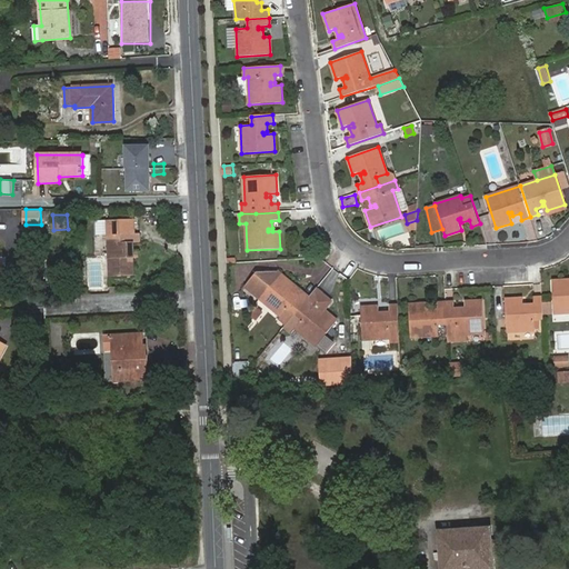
[(133,242),(139,242),(139,233),(135,233),(135,220),(97,221),(97,236),(108,235),(110,277),(135,276),(133,242)]
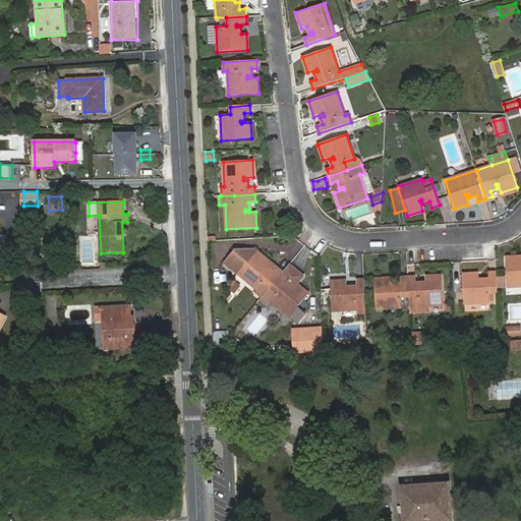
[(372,205),(375,212),(382,210),(382,201),(372,205)]
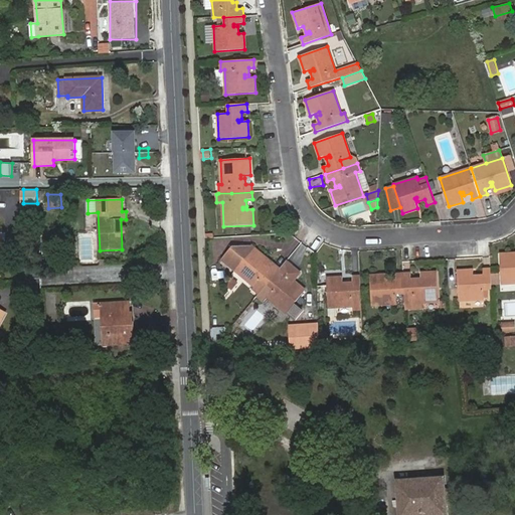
[(261,293),(280,270),(274,265),(271,269),(265,264),(263,267),(261,265),(267,258),(253,247),(234,271),(261,293)]
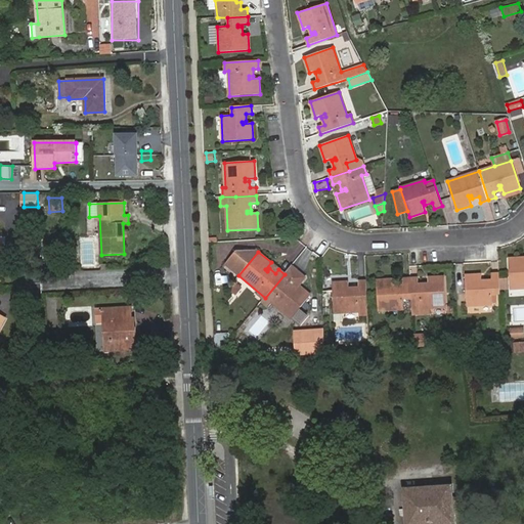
[(499,279),(499,281),(499,290),(523,288),(523,258),(508,259),(510,278),(499,279)]
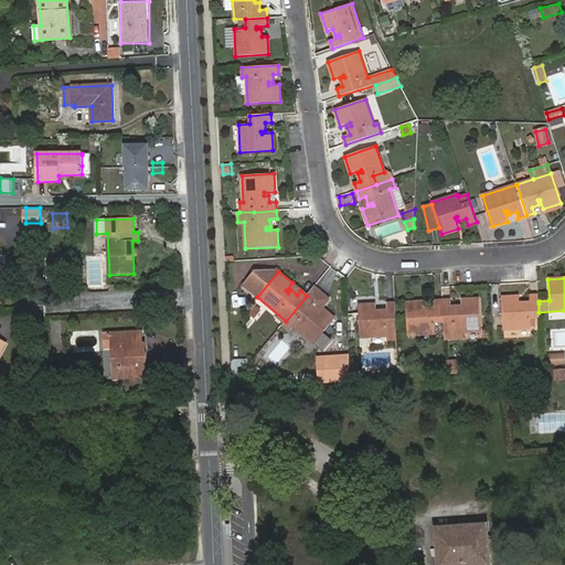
[(286,321),(283,326),(289,332),(294,327),(315,344),(334,318),(322,308),(316,316),(313,313),(316,310),(310,305),(313,300),(307,296),(286,321)]
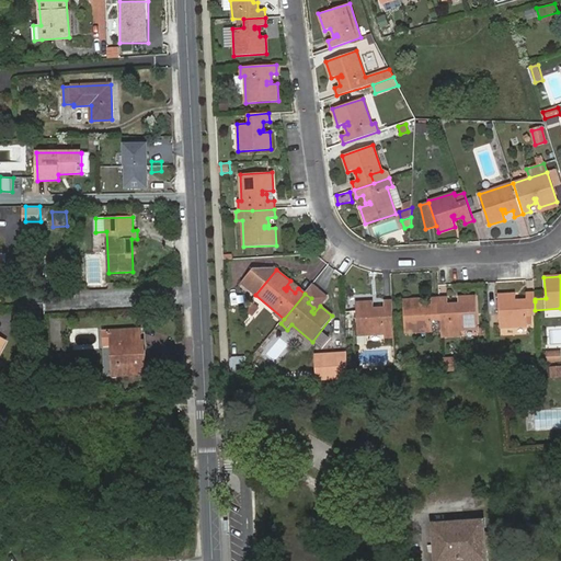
[(531,315),(535,315),(535,310),(535,301),(535,299),(534,294),(526,294),(526,300),(518,300),(518,305),(516,306),(515,295),(497,296),(500,328),(527,327),(527,323),(531,323),(531,315)]
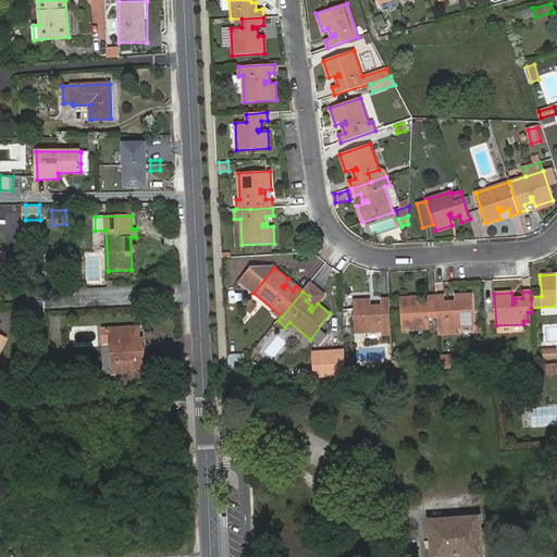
[(471,295),(455,296),(456,306),(453,306),(453,302),(445,302),(444,296),(436,296),(437,318),(438,334),(458,333),(458,327),(473,326),(471,295)]
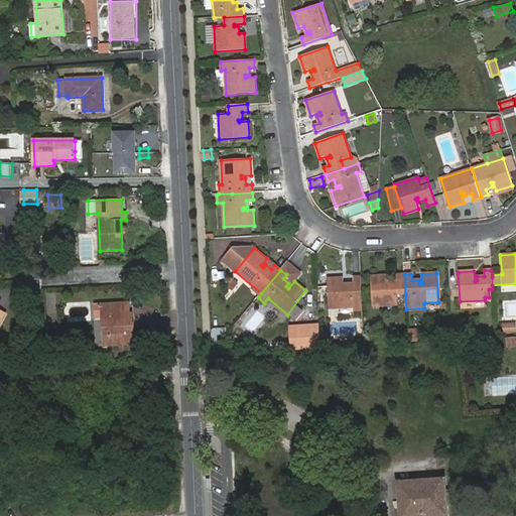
[(405,294),(404,274),(396,275),(397,281),(389,281),(389,285),(387,285),(387,275),(371,276),(372,306),(397,304),(397,294),(405,294)]
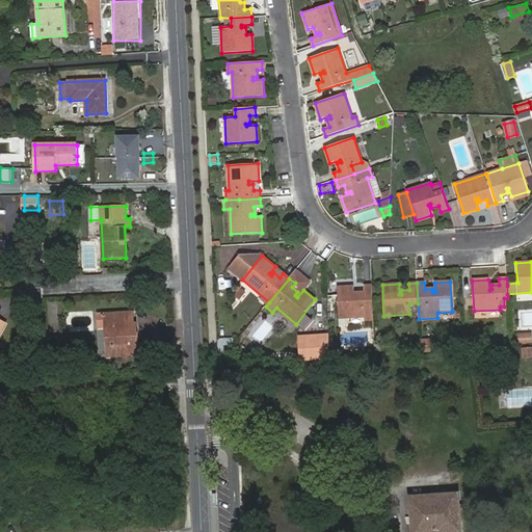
[(365,320),(374,320),(372,286),(364,286),(364,292),(356,292),(356,296),(354,297),(353,287),(338,288),(339,318),(347,318),(364,317),(365,320)]
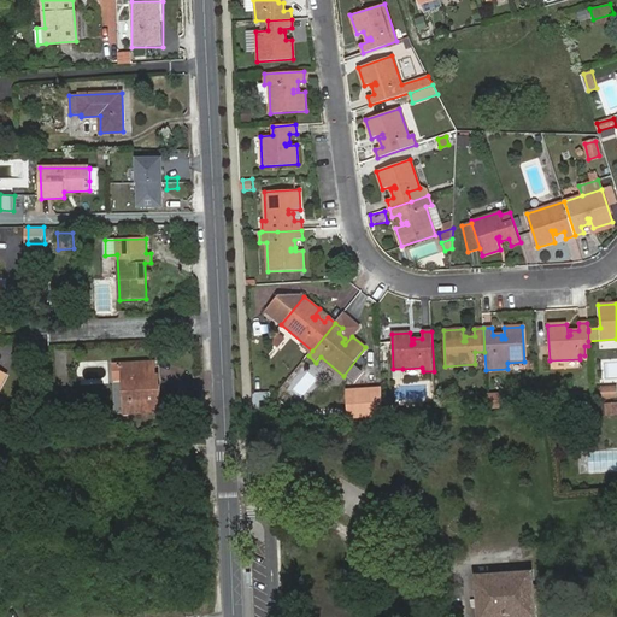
[(278,336),(272,344),(278,348),(285,341),(278,336)]
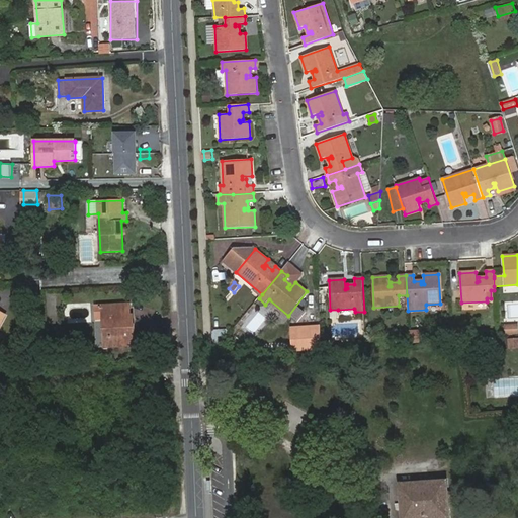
[(135,345),(133,315),(131,316),(130,305),(102,307),(104,347),(135,345)]
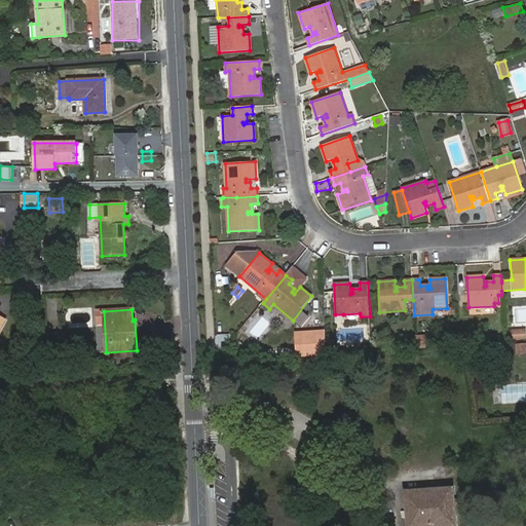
[(343,314),(335,314),(336,323),(344,323),(343,314)]
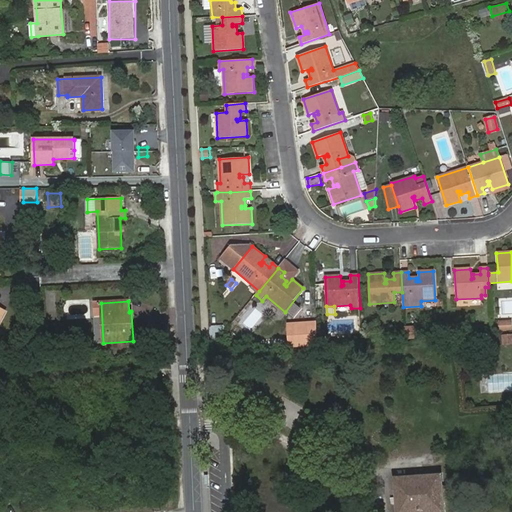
[(511,319),(500,320),(500,331),(511,330),(511,319)]
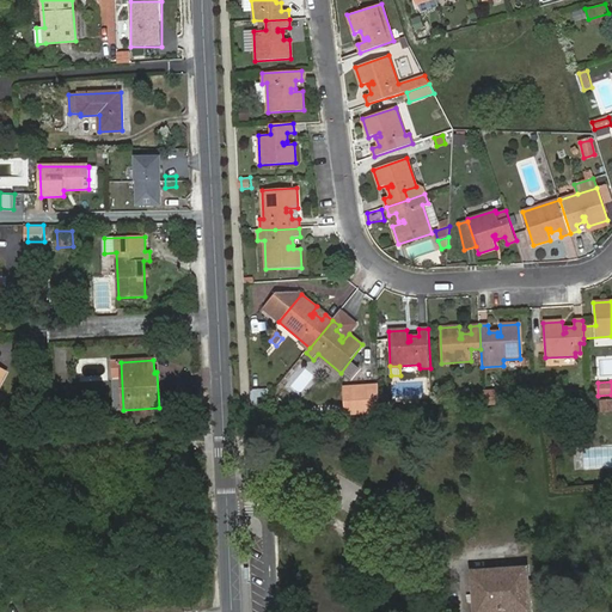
[(366,387),(343,389),(344,410),(367,409),(366,387)]
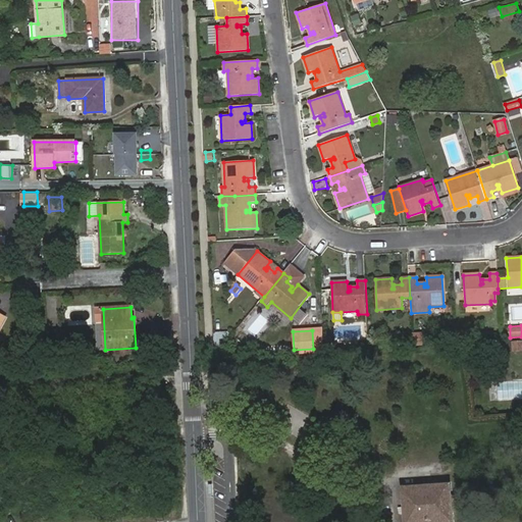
[(423,344),(422,335),(412,335),(413,344),(423,344)]
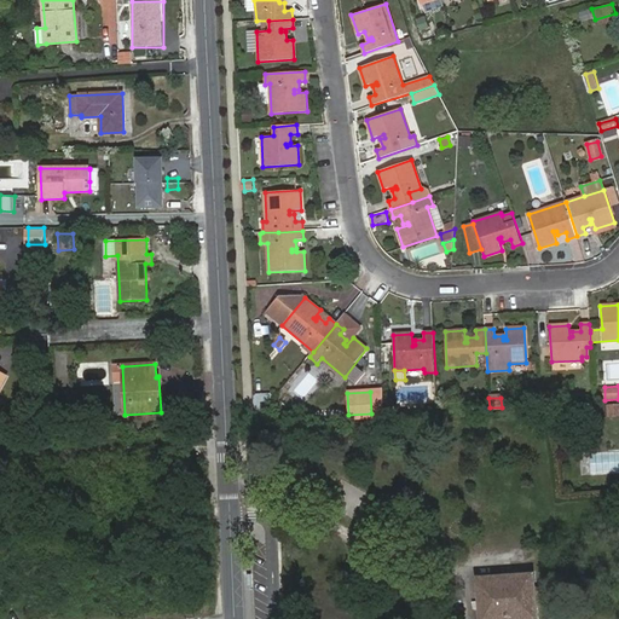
[(618,405),(607,406),(608,416),(618,415),(618,405)]
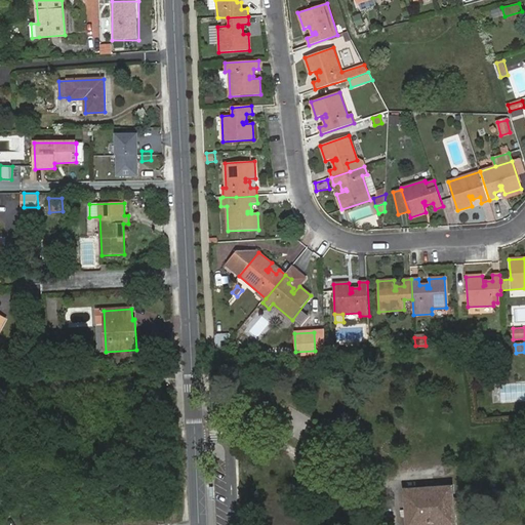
[(455,524),(455,515),(462,515),(461,497),(454,498),(453,486),(443,487),(443,483),(436,483),(436,487),(404,489),(406,524),(455,524)]
